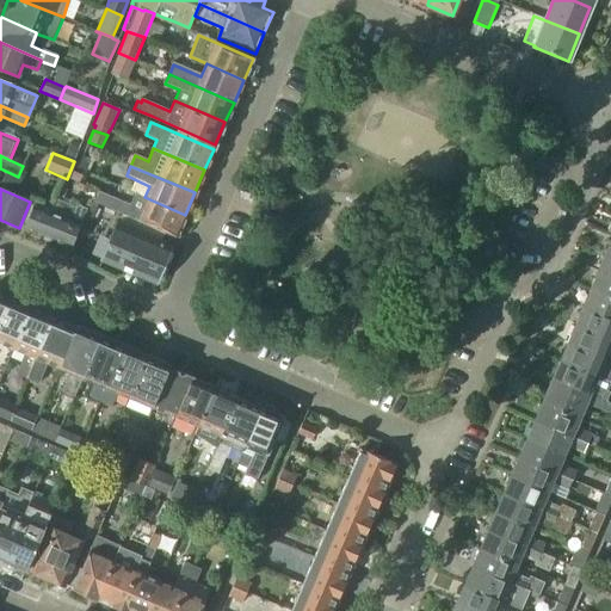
[(99,192),(94,203),(176,238),(185,215),(144,197),(135,193),(130,205),(99,192)]
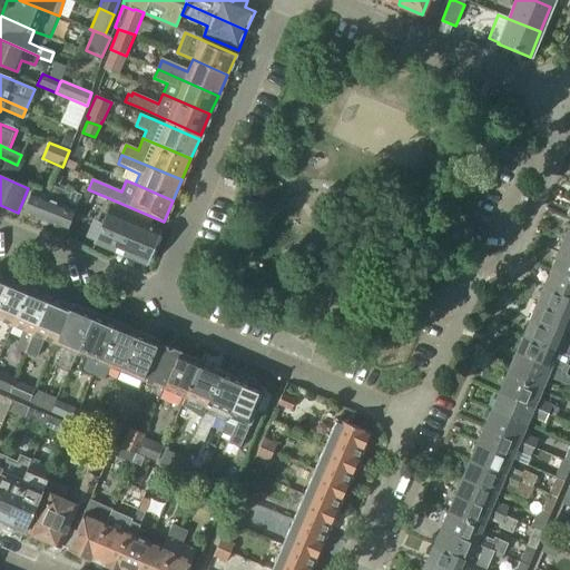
[(68,204),(71,195),(53,187),(49,196),(43,193),(39,192),(36,190),(35,194),(31,193),(22,214),(67,232),(77,207),(68,204)]
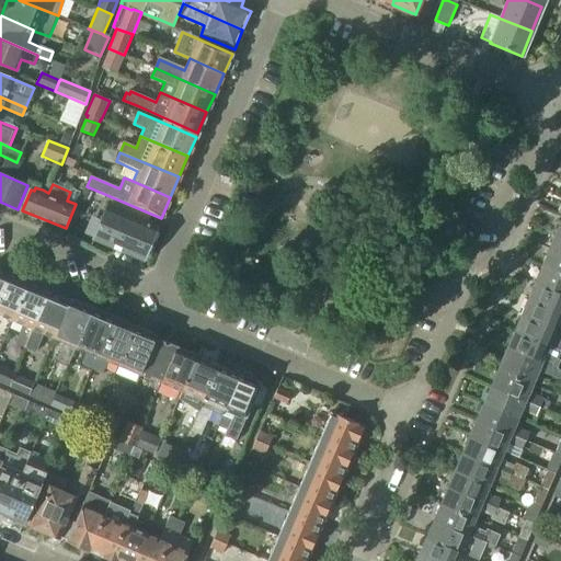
[(145,258),(158,228),(107,206),(93,240),(139,259),(145,258)]
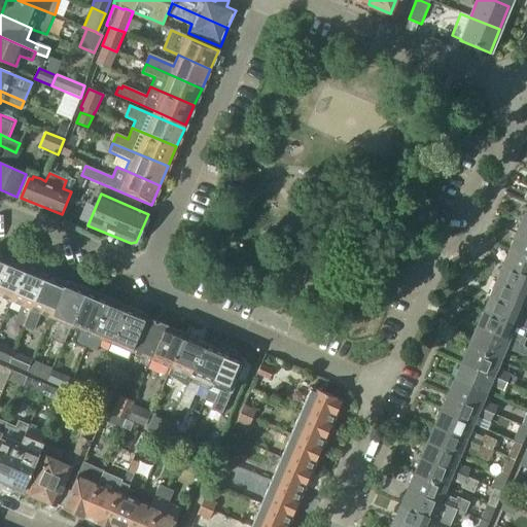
[(526,221),(521,218),(514,235),(526,240),(526,221)]
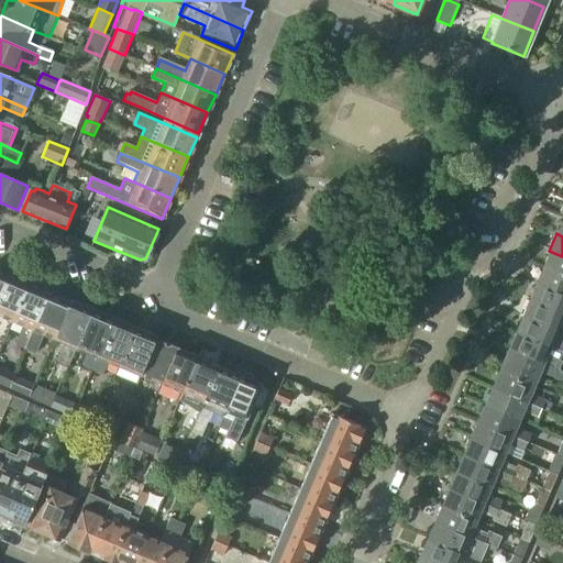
[(562,256),(549,251),(542,267),(562,275),(562,256)]
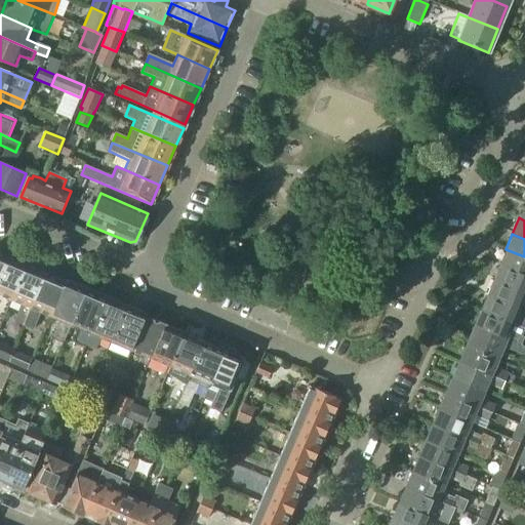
[(524,256),(506,249),(499,265),(524,275),(524,256)]
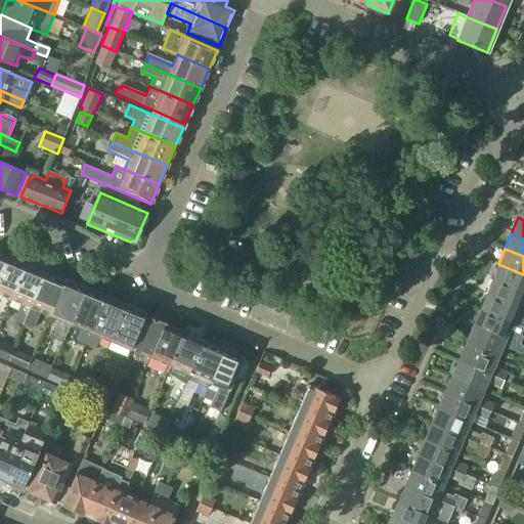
[(6,258),(0,271),(0,295),(11,301),(27,266),(6,258)]
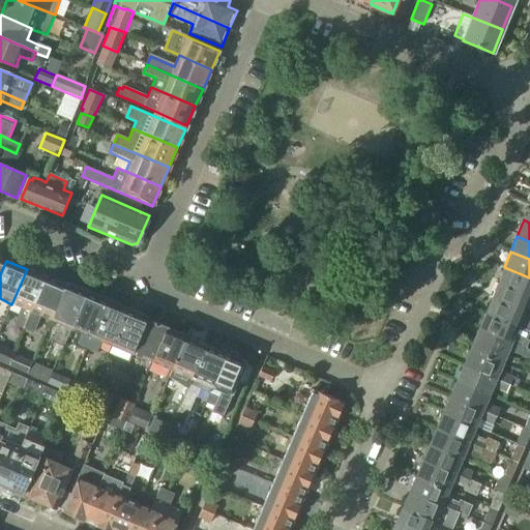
[(529,277),(504,267),(497,283),(529,296),(529,277)]
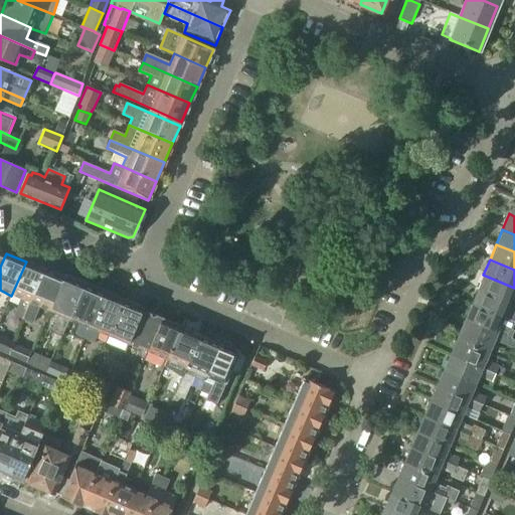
[(26,262),(11,296),(21,300),(13,317),(24,321),(45,270),(26,262)]
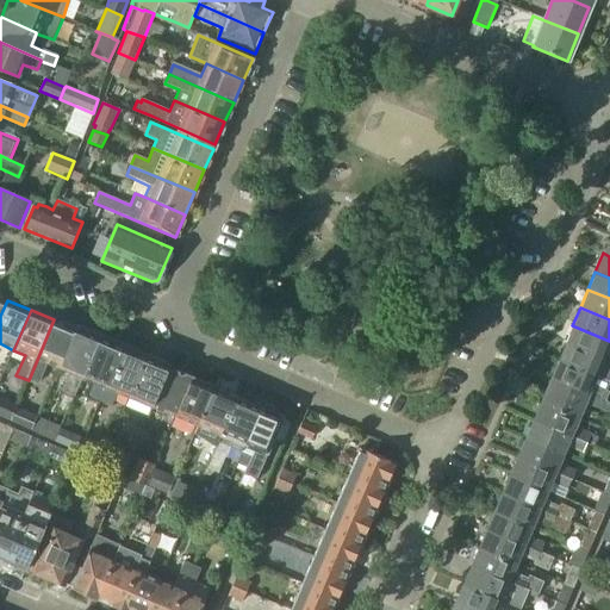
[(54,319),(29,380),(38,385),(47,363),(57,368),(74,329),(54,319)]
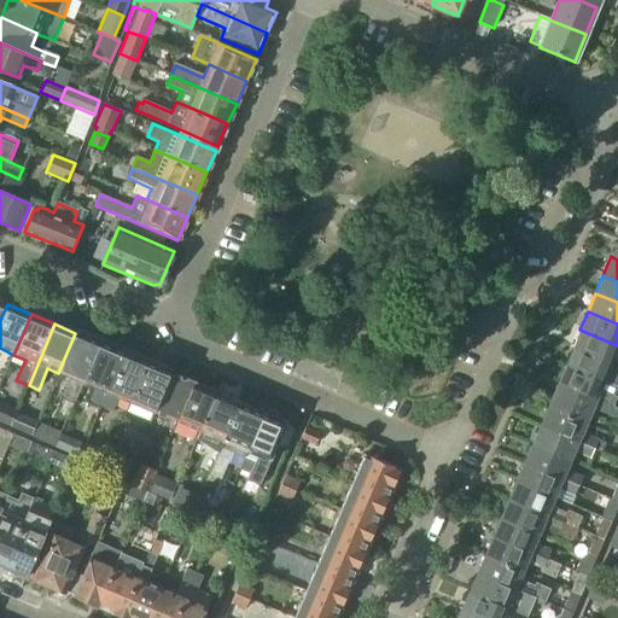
[(75,333),(58,373),(71,379),(63,397),(65,398),(59,413),(69,417),(82,384),(101,339),(76,330),(75,333)]
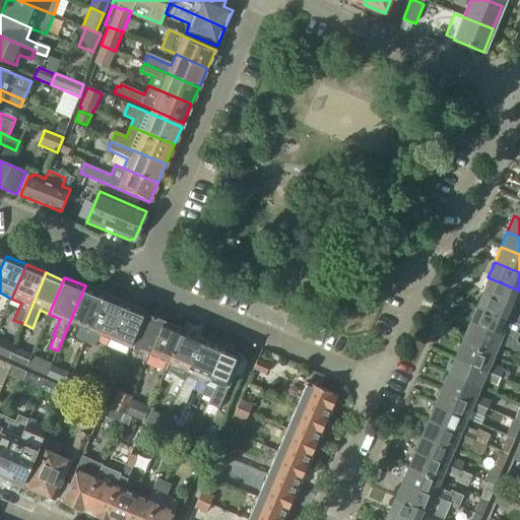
[(519,290),(488,277),(481,291),(519,308),(519,290)]
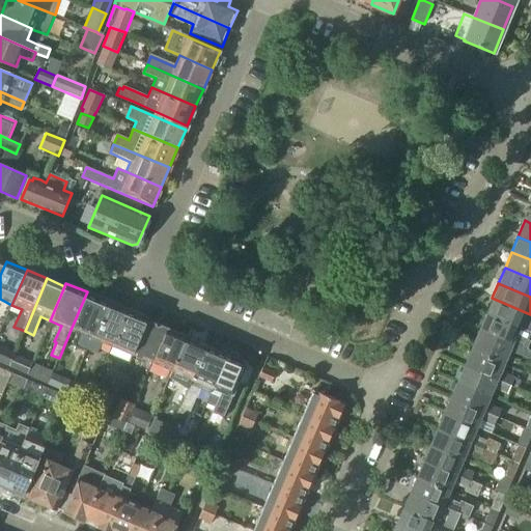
[(87,291),(71,330),(81,334),(77,345),(86,350),(107,301),(87,291)]
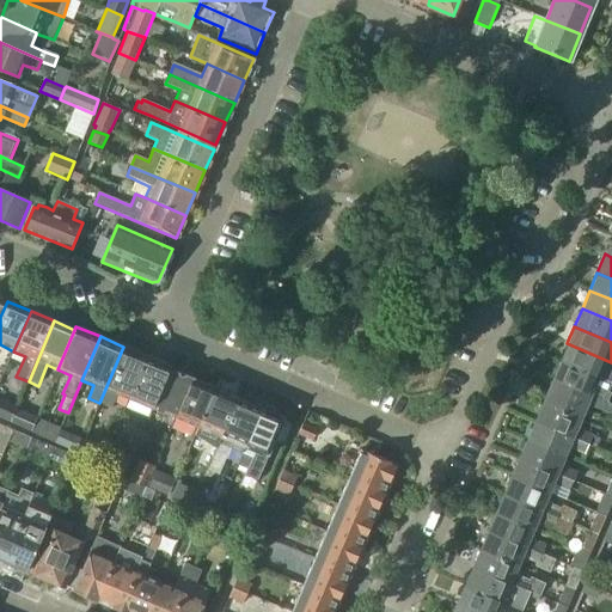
[(611,362),(567,343),(560,361),(611,384),(611,381),(611,362)]
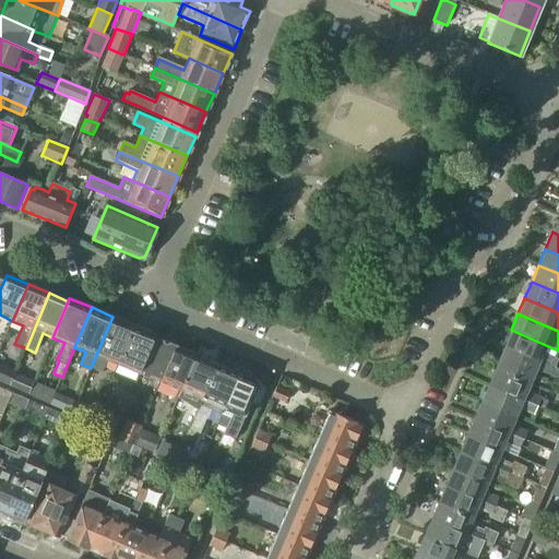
[(113,317),(91,368),(102,372),(106,364),(107,360),(118,366),(135,325),(113,317)]
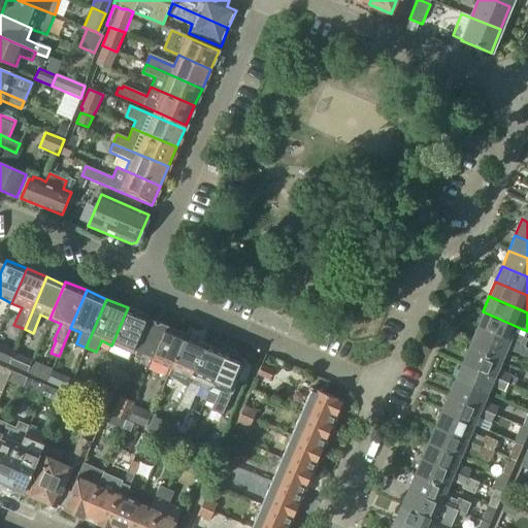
[(128,307),(111,345),(132,354),(146,319),(147,319),(149,317),(128,307)]
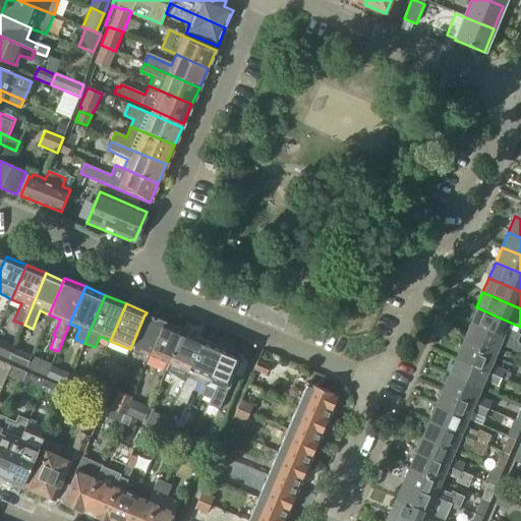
[(476,307),(469,324),(515,343),(515,342),(518,335),(517,335),(520,329),(520,327),(476,307)]
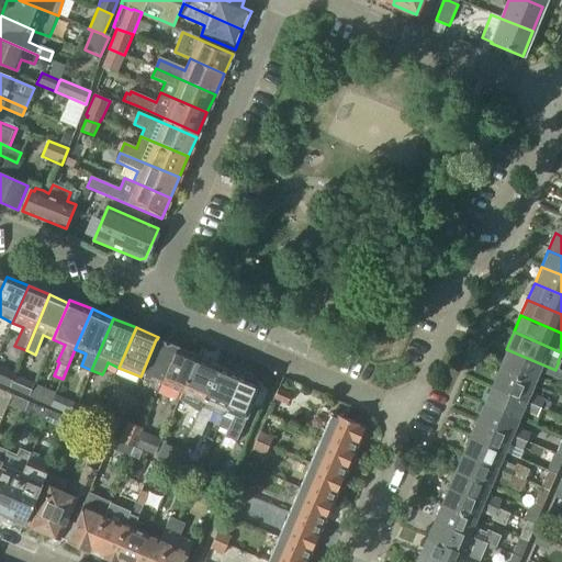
[(156,339),(141,377),(152,381),(161,385),(177,348),(157,339),(156,339)]
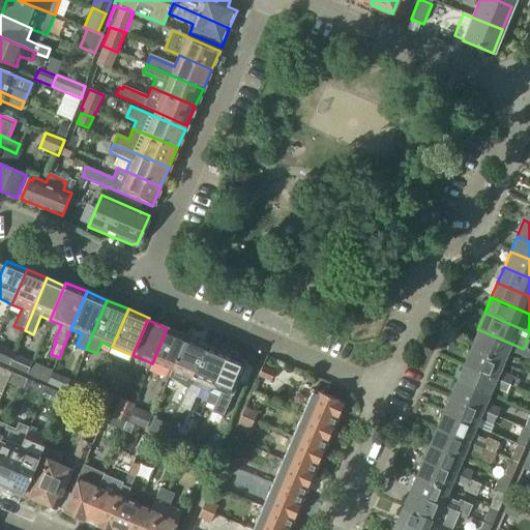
[(399,343),(403,334),(386,327),(382,335),(399,343)]
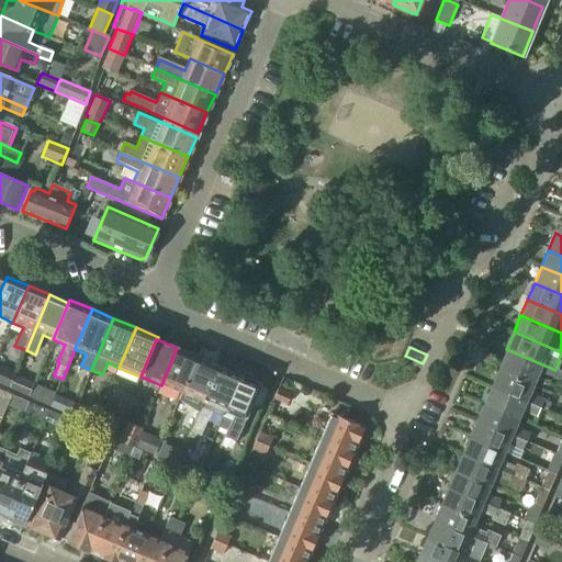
[(177,348),(161,385),(182,394),(198,357),(177,348)]
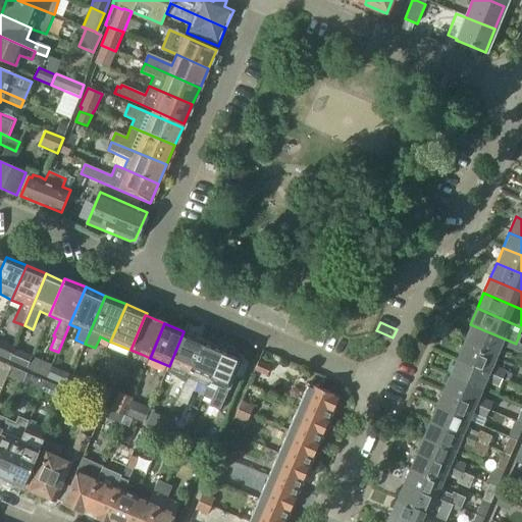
[(470,324),(464,340),(497,354),(500,346),(513,352),(521,355),(521,345),(516,343),(516,344),(470,324)]
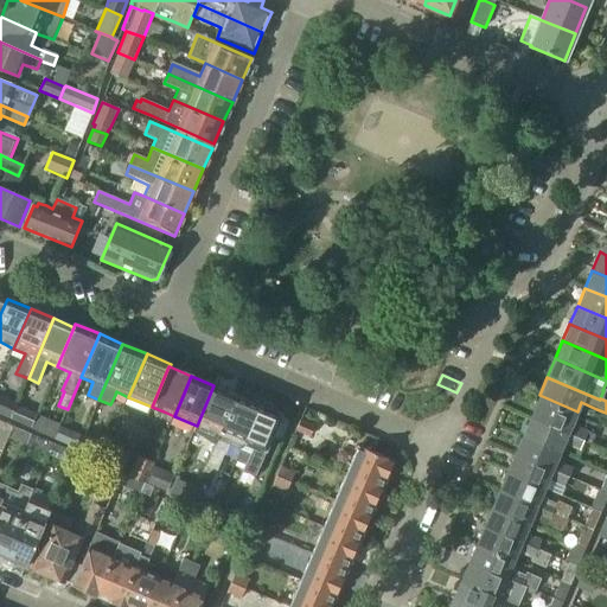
[(213,385),(197,426),(219,435),(236,395),(213,385)]
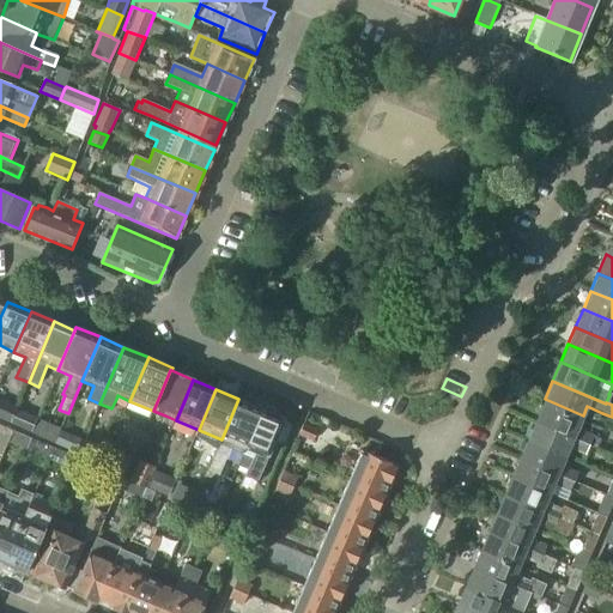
[(222,439),(208,472),(219,477),(231,448),(243,453),(261,408),(238,399),(222,439)]
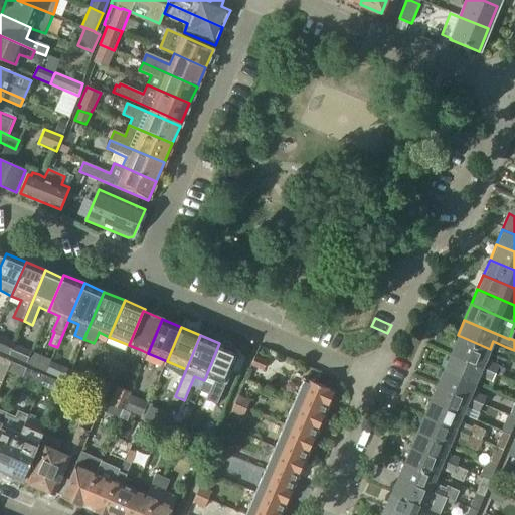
[(0,336),(0,351),(8,355),(13,344),(14,342),(0,336)]
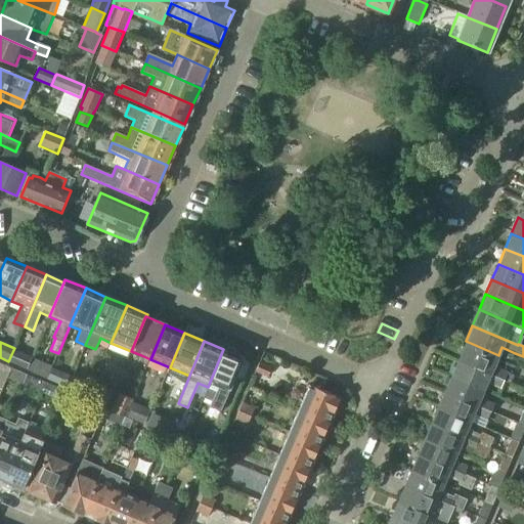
[(456,361),(503,381),(510,384),(513,377),(492,368),(496,359),(464,345),(456,361)]
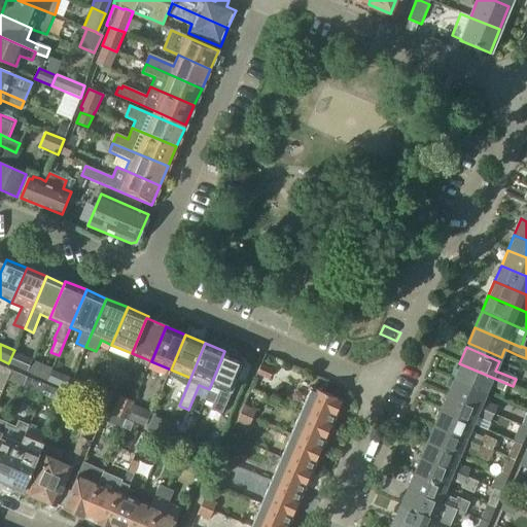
[(209,389),(204,400),(214,405),(212,410),(222,414),(232,393),(246,360),(239,358),(224,351),(209,389)]
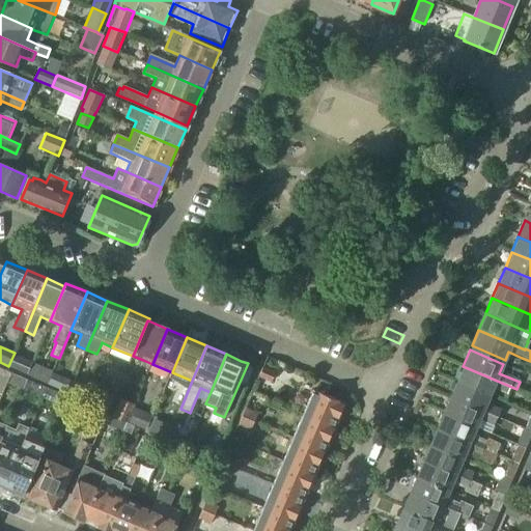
[(8,366),(8,368),(27,375),(32,363),(29,362),(15,356),(14,355),(8,366)]
